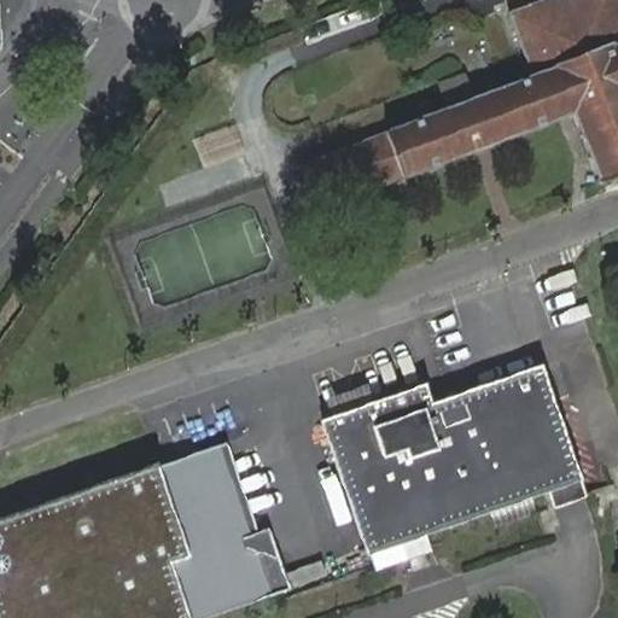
[(617,0),(536,0),(507,11),(532,74),(299,163),(318,209),(575,112),(576,117),(600,179),(602,184),(617,178),(617,0)]
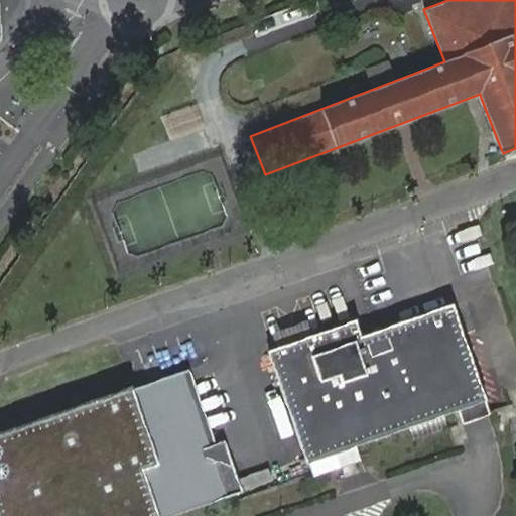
[(450,307),(359,340),(353,324),(325,334),(287,347),(270,353),(312,475),(330,469),(358,459),(354,446),(457,410),(461,422),(487,413),(460,335),(453,313),(450,307)]
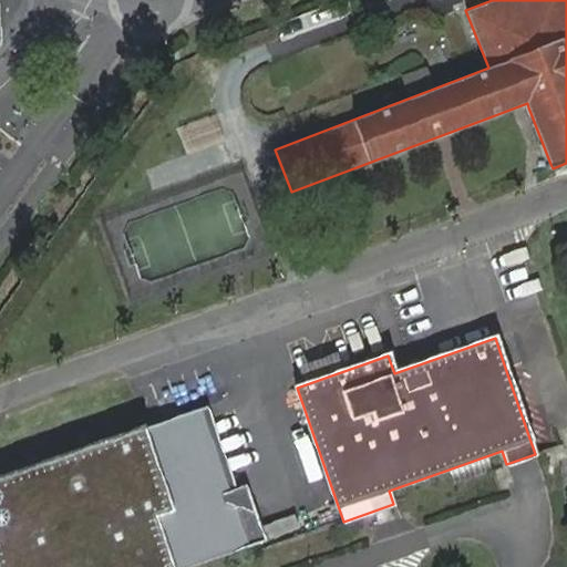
[(300,364),(305,381),(341,371),(337,354),(300,364)]
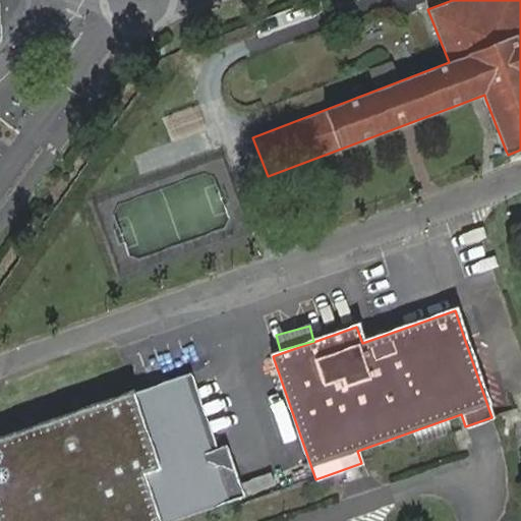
[(175,520),(244,497),(233,464),(206,458),(176,373),(1,435),(29,512),(2,520),(175,520)]
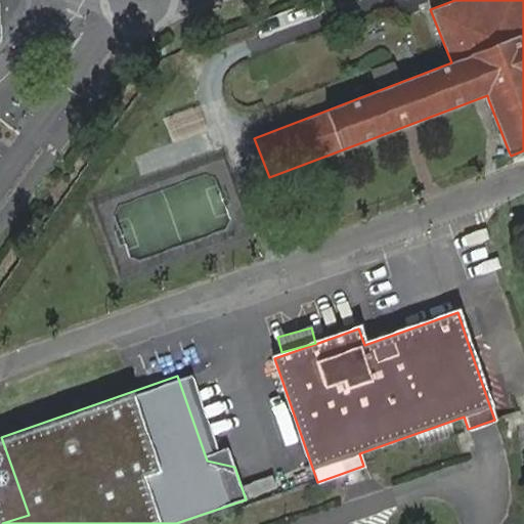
[(0,523),(2,523),(29,515),(1,437),(0,437),(0,523)]
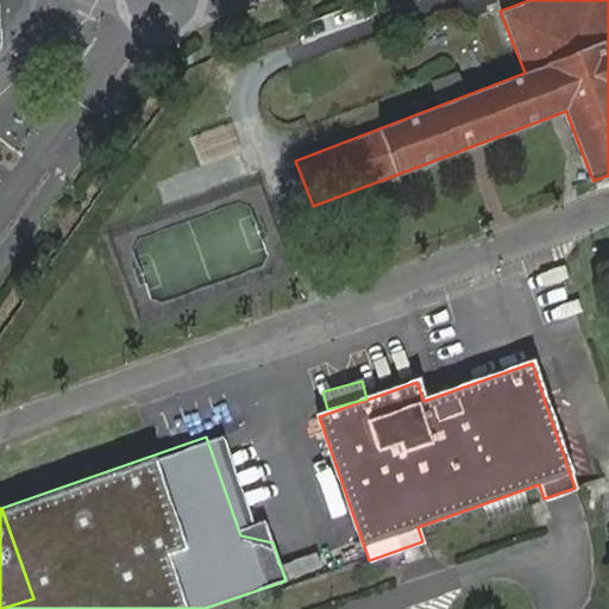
[(318,554),(282,566),(288,581),(322,569),(318,554)]
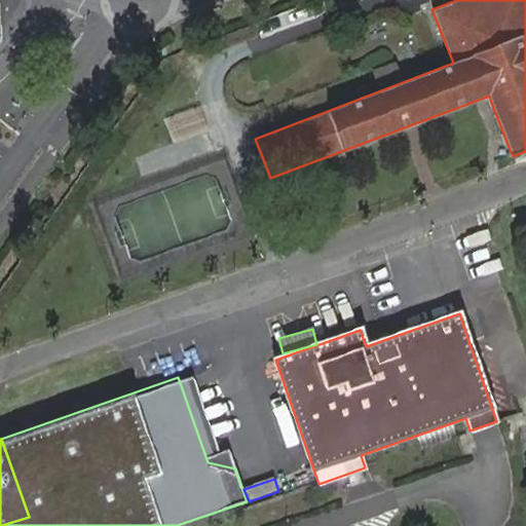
All buildings are outlined.
